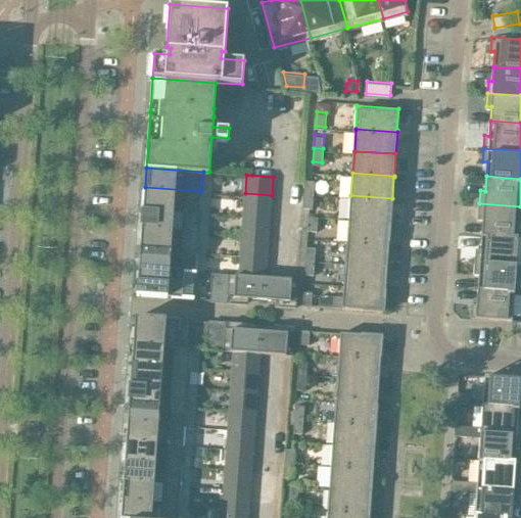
[(304,191),(314,192),(315,178),(305,178),(304,191)]
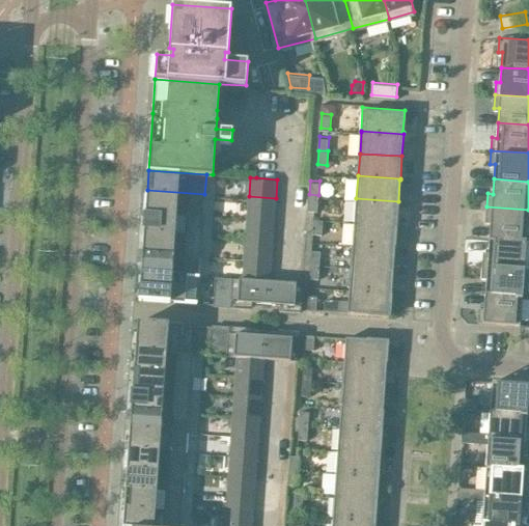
[(203,214),(204,194),(147,190),(147,192),(145,191),(143,208),(146,208),(145,210),(203,214)]
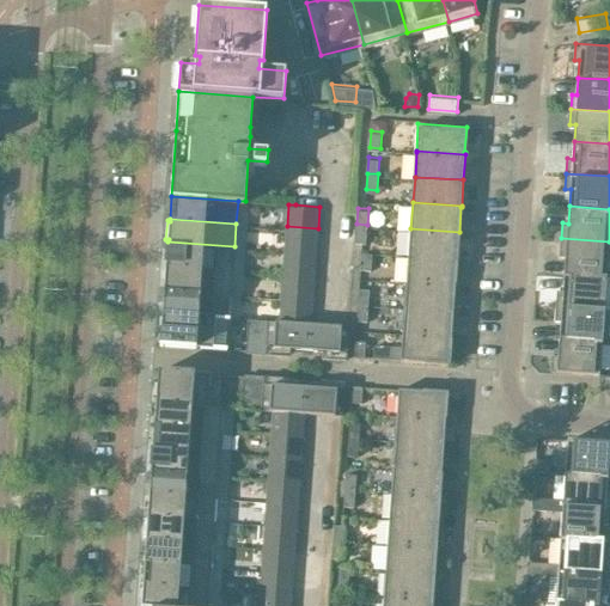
[(366,240),(367,225),(357,224),(355,240),(366,240)]
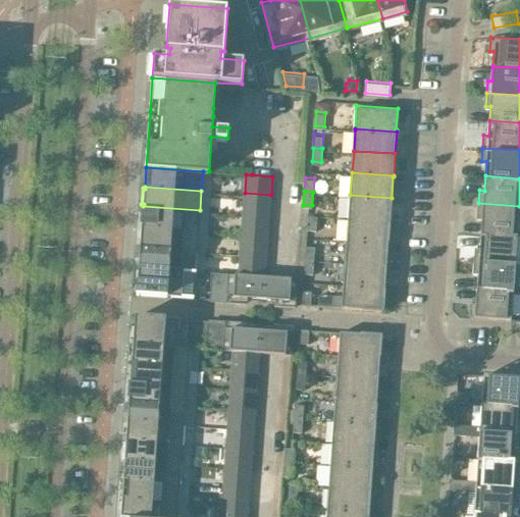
[(269,215),(271,195),(245,193),(243,213),(269,215)]
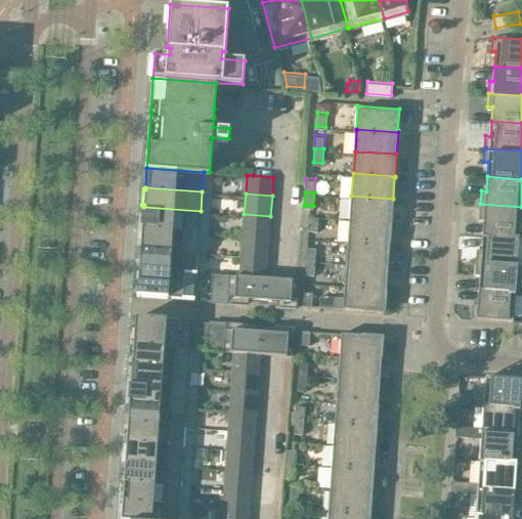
[(391,220),(393,199),(351,196),(349,217),(391,220)]
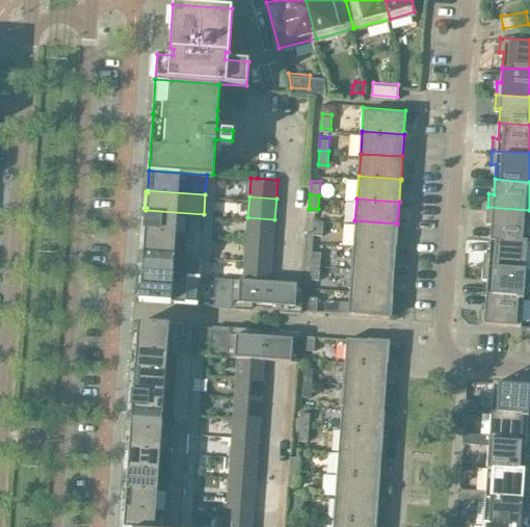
[(529,210),(487,207),(486,220),(492,220),(491,235),(528,238),(529,215),(529,210)]
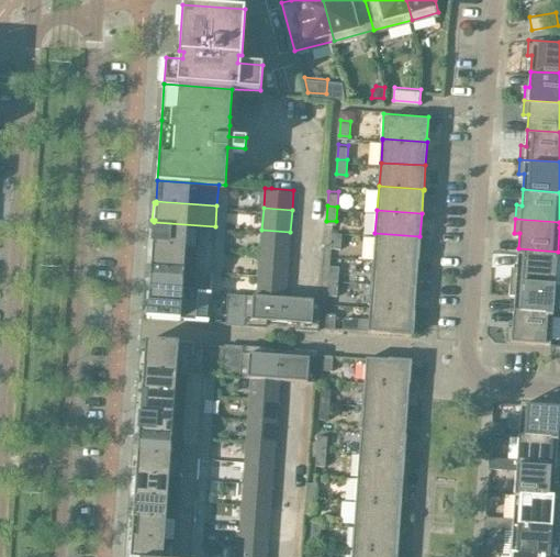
[(214,247),(215,226),(154,222),(153,243),(214,247)]
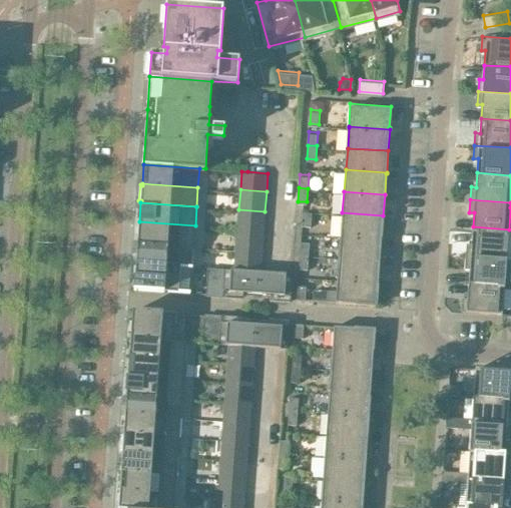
[(264,230),(265,211),(238,209),(237,228),(264,230)]
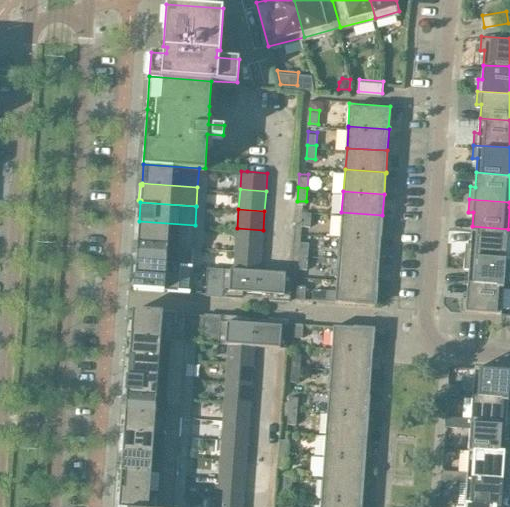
[(311,223),(312,210),(303,209),(302,223),(311,223)]
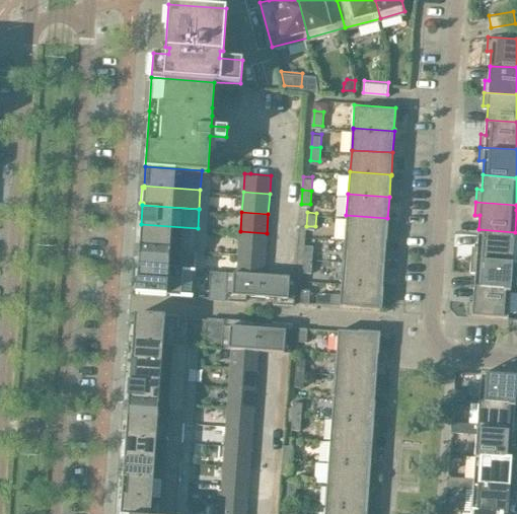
[(386,238),(387,218),(346,215),(345,237),(386,240),(386,238)]
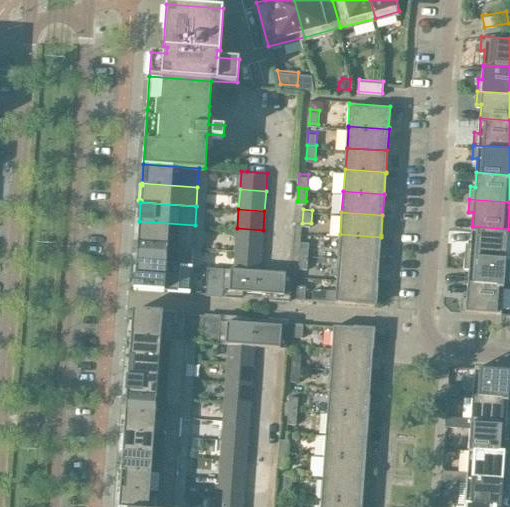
[(193,244),(195,225),(139,221),(138,240),(193,244)]
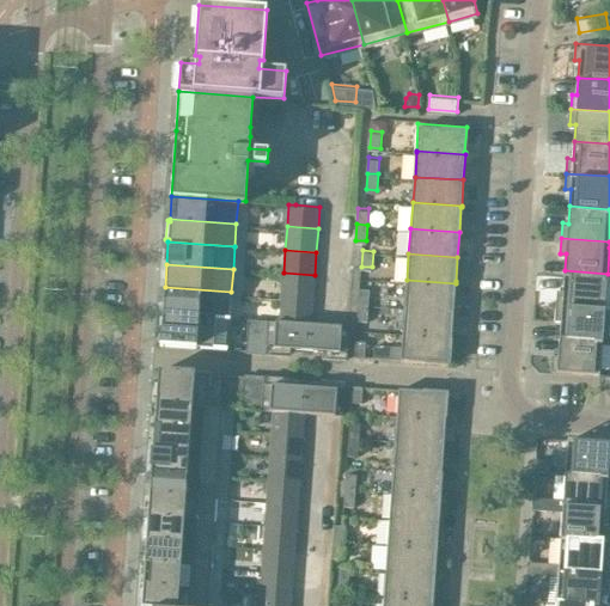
[(605,306),(608,274),(565,270),(563,288),(557,287),(556,303),(605,306)]
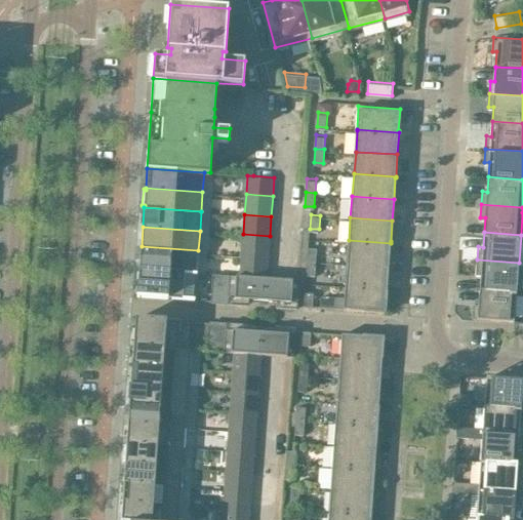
[(269,255),(270,236),(243,234),(242,253),(269,255)]
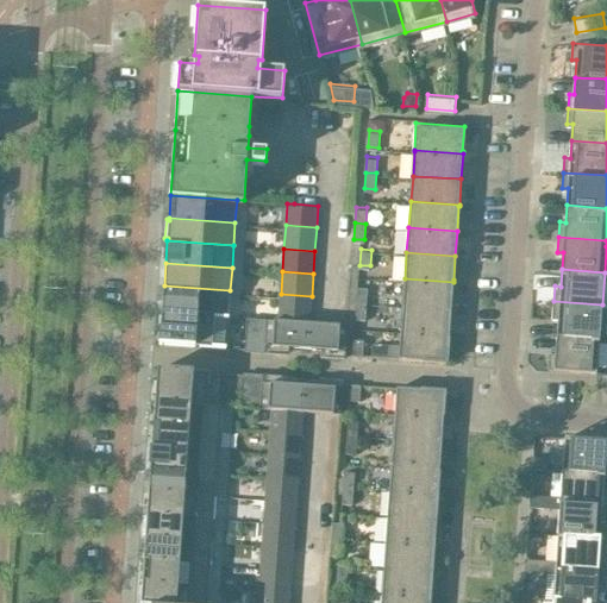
[(452,307),(454,282),(405,278),(405,280),(404,303),(452,307)]
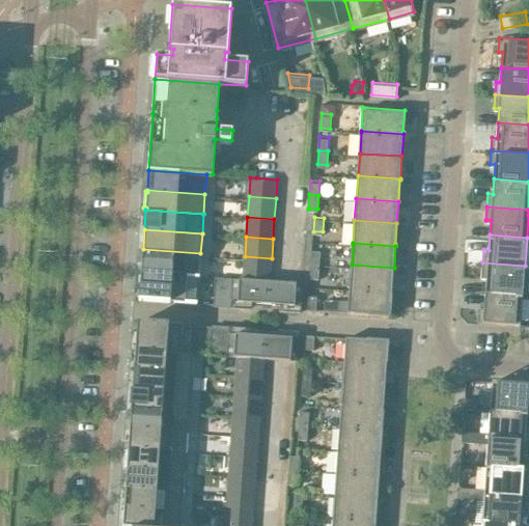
[(311,261),(321,263),(321,249),(312,248),(311,261)]
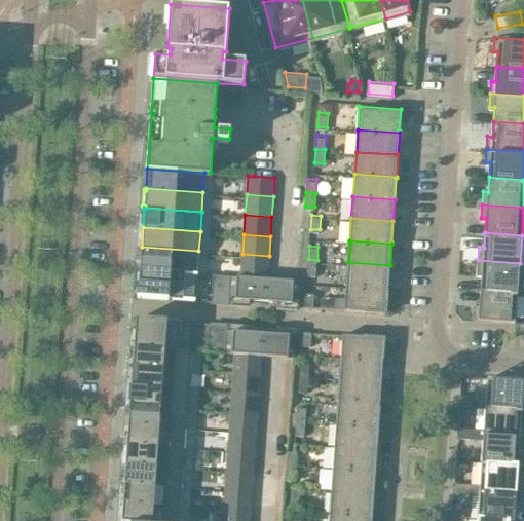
[(197,270),(198,251),(142,247),(140,266),(197,270)]
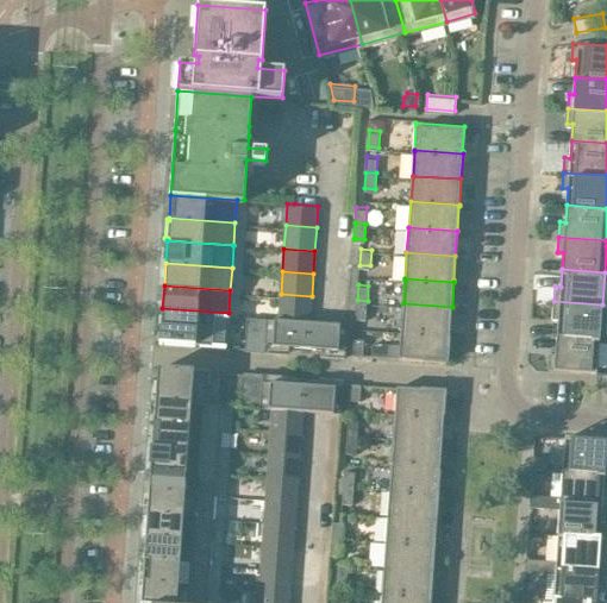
[(310,319),(312,296),(281,294),(279,316),(307,319),(310,319)]
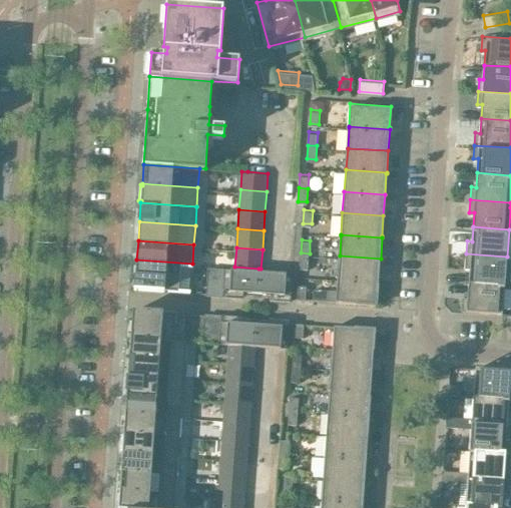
[(309,267),(310,254),(301,252),(300,267),(309,267)]
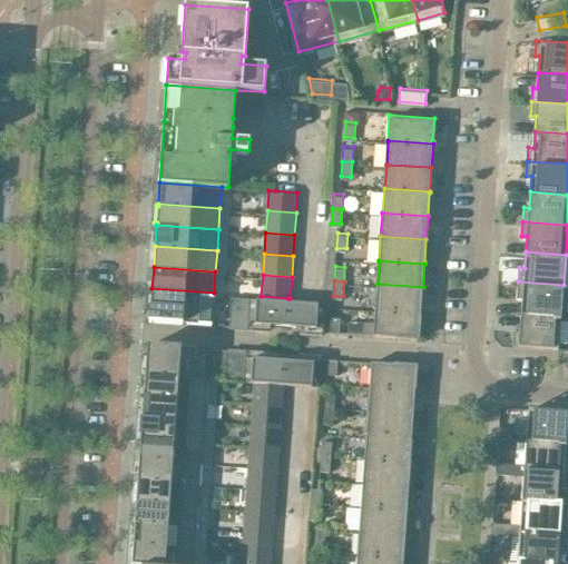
[(561,315),(564,285),(518,282),(517,296),(522,296),(521,312),(561,315)]
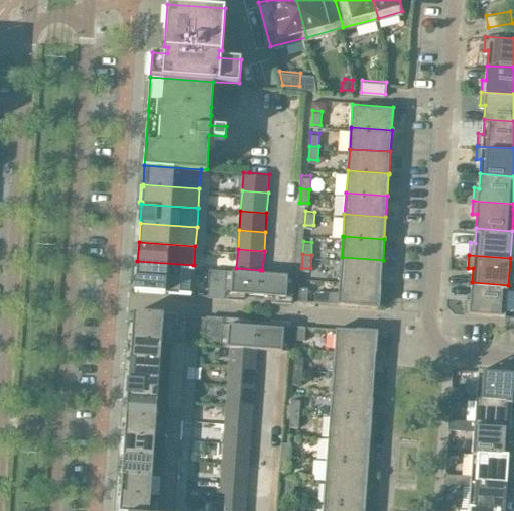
[(381,282),(383,260),(342,257),(340,277),(340,279),(381,282)]
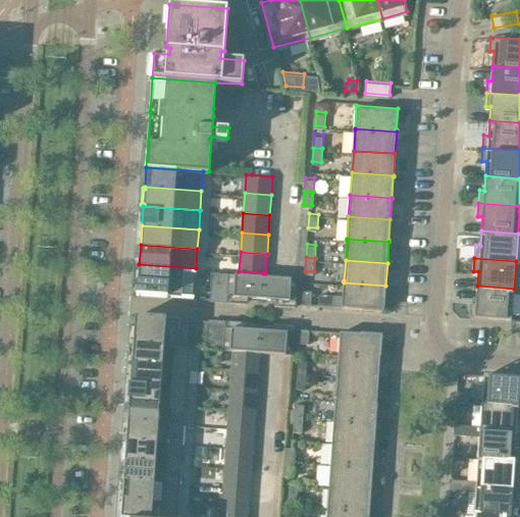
[(196,268),(139,264),(137,292),(194,296),(194,294),(182,294),(184,269),(196,270),(196,268)]
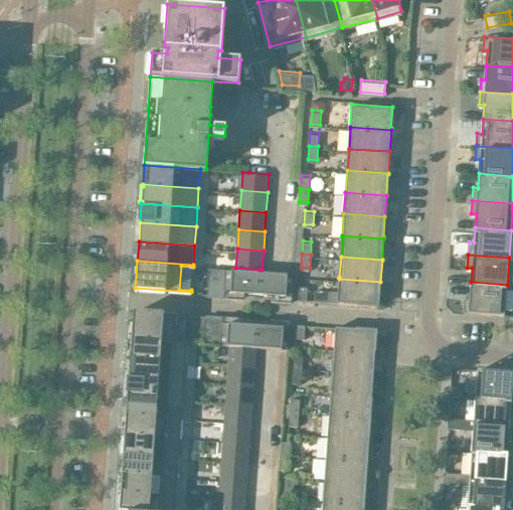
[(223,294),(225,268),(209,267),(207,292),(195,292),(223,294)]
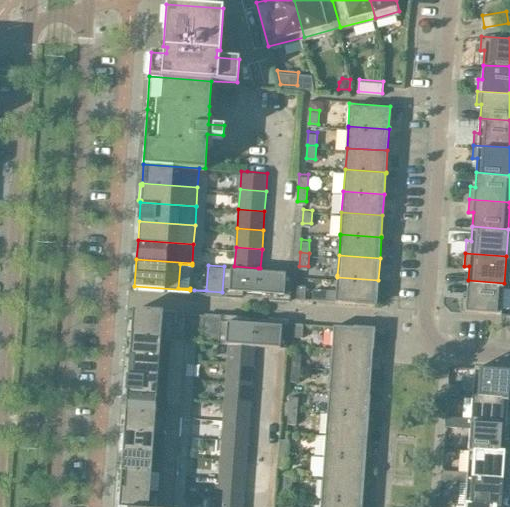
[(258,268),(234,266),(224,266),(222,292),(241,294),(242,289),(257,290),(258,268)]
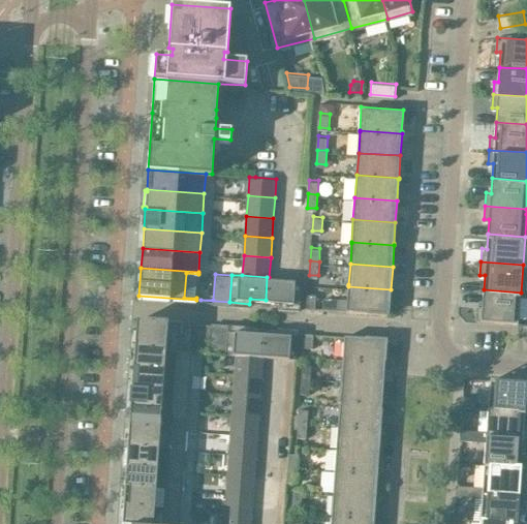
[(302,280),(269,277),(267,277),(266,300),(281,301),(280,306),(300,307),(300,306),(302,280)]
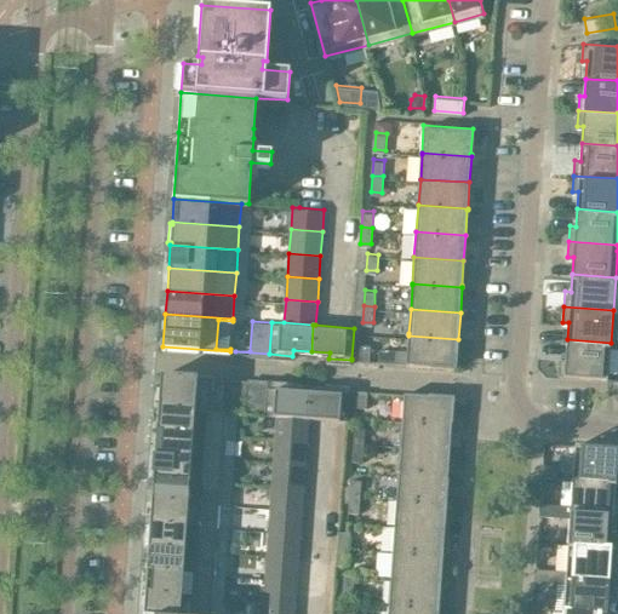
[(458,340),(458,339),(408,336),(406,362),(456,366),(457,340),(458,340)]
